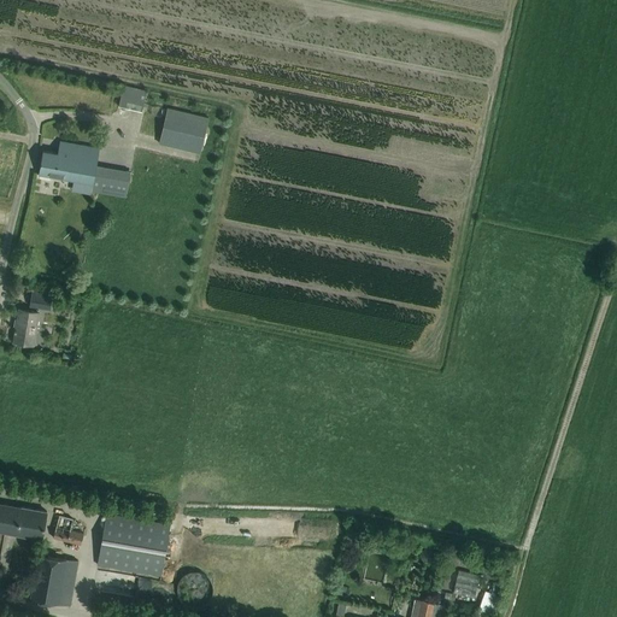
[(146,90),(123,84),(118,106),(141,111),(146,90)]
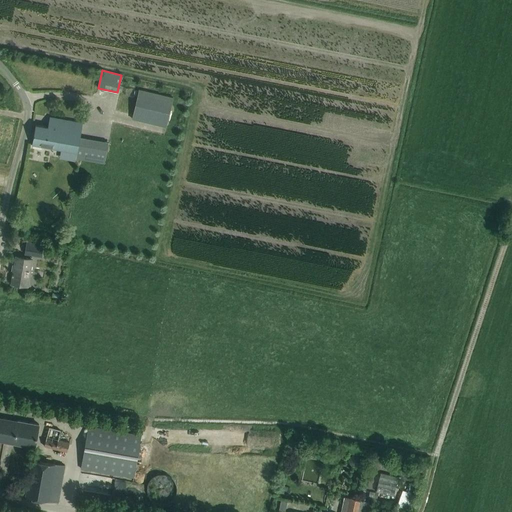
[(138,89),(132,119),(166,127),(173,97),(138,89)]
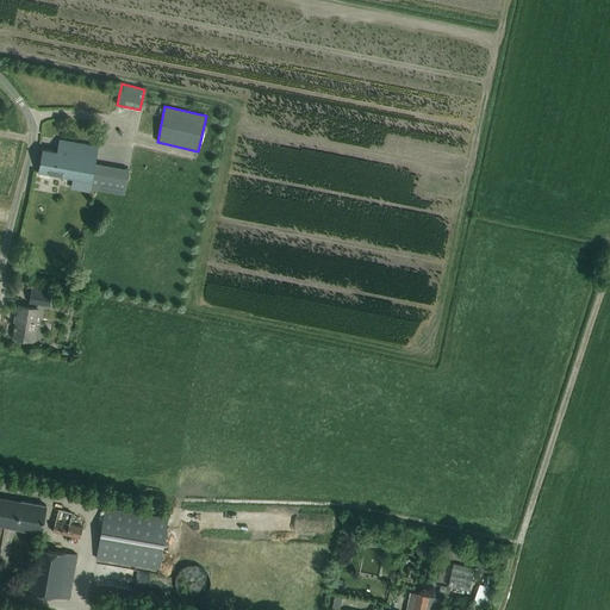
[(98,145),(70,141),(58,139),(56,151),(42,148),(38,172),(92,181),(91,188),(124,194),(130,169),(95,165),(98,145)]
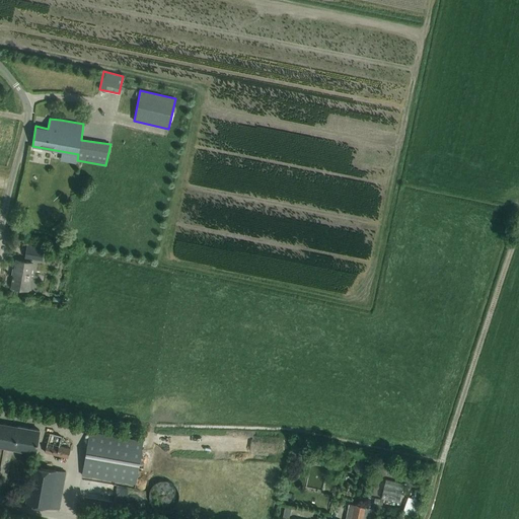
[(25,256),(35,258),(42,260),(43,249),(26,247),(25,256)]
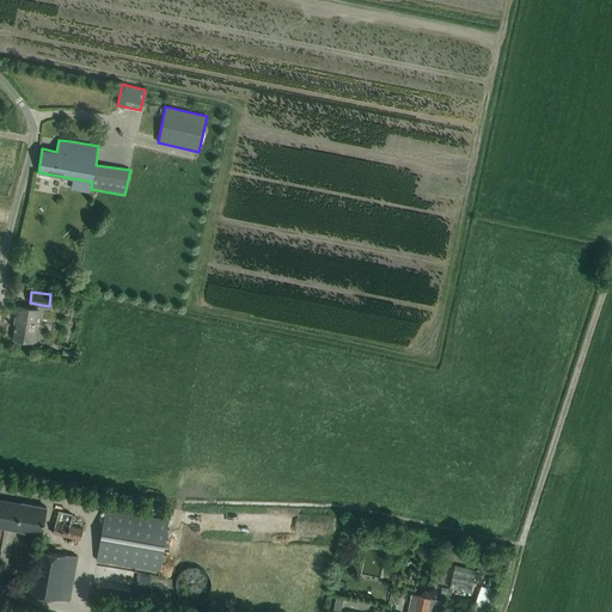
[(32,341),(38,310),(19,306),(13,338),(32,341)]
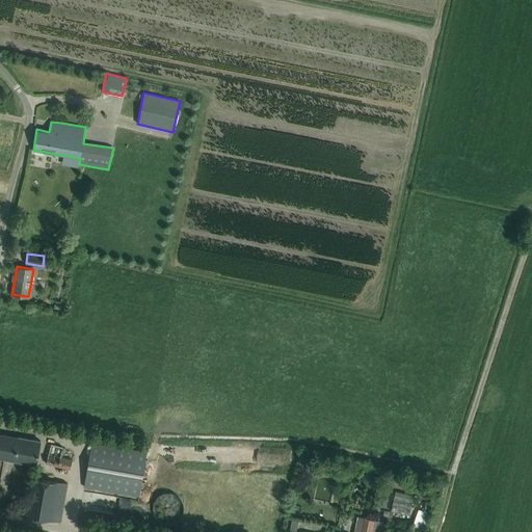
[(0,432),(0,456),(36,463),(41,440),(0,432)]
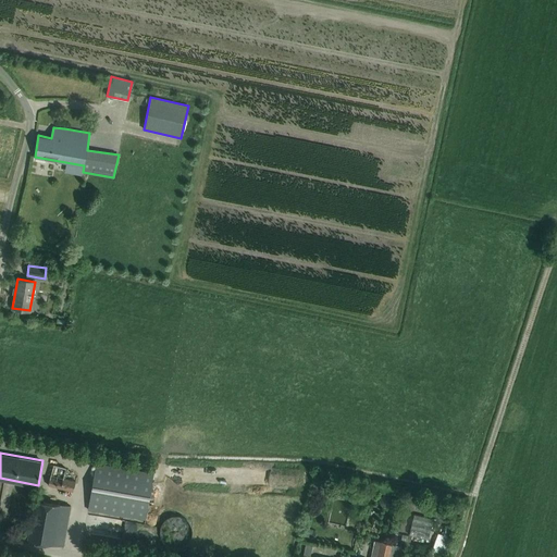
[(153,473),(96,462),(88,509),(145,520),(153,473)]
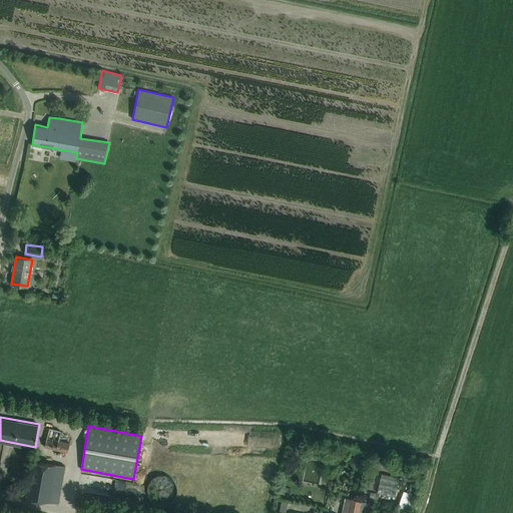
[(49,428),(44,447),(66,453),(69,443),(58,440),(60,431),(49,428)]
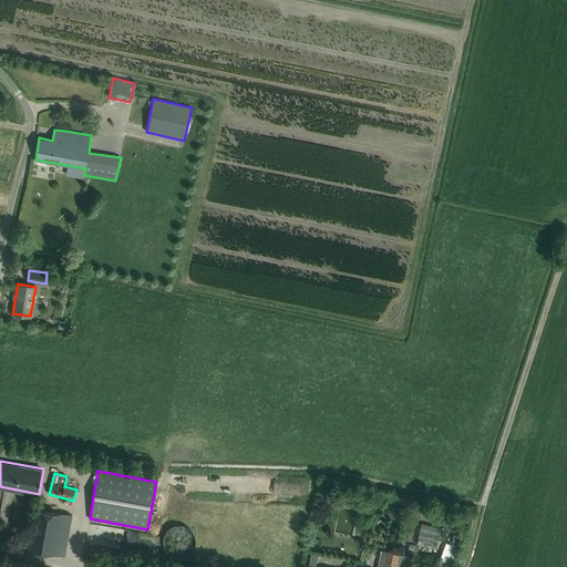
[(72,515),(35,508),(28,548),(64,555),(72,515)]
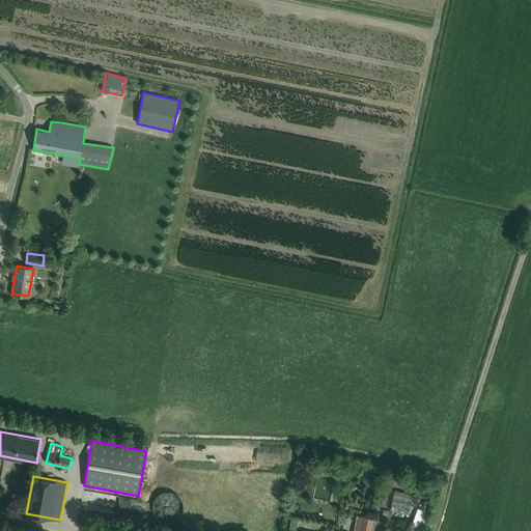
[(413,495),(394,490),(390,509),(409,513),(413,495)]
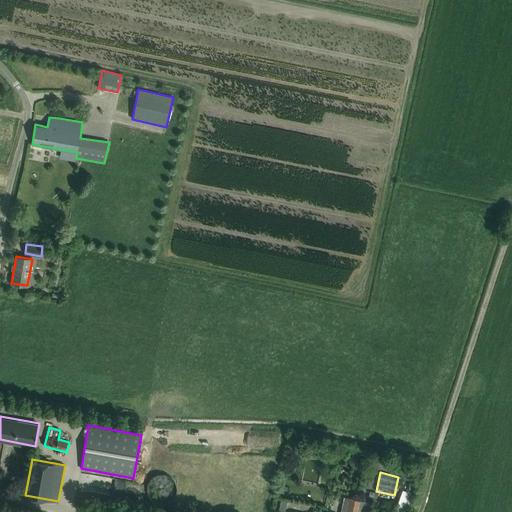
[(357,511),(360,500),(349,498),(346,511),(357,511)]
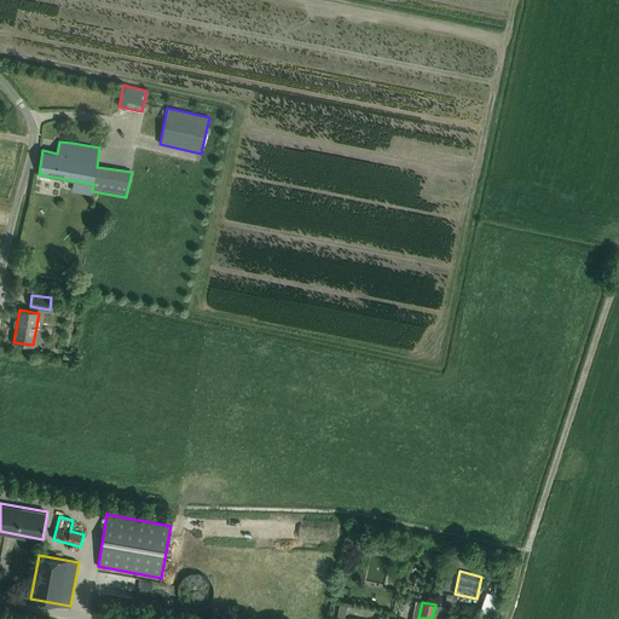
All buildings are outlined.
